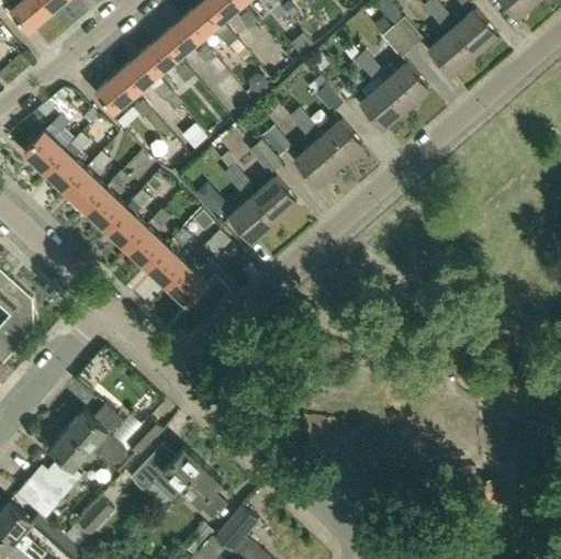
[(29,31),(49,12),(38,0),(0,0),(0,4),(3,1),(10,10),(29,31)]
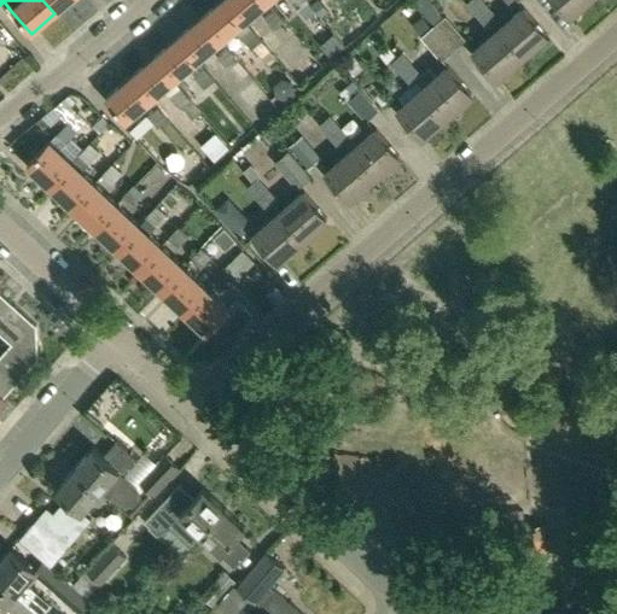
[(42,0),(54,13),(70,0),(42,0)]
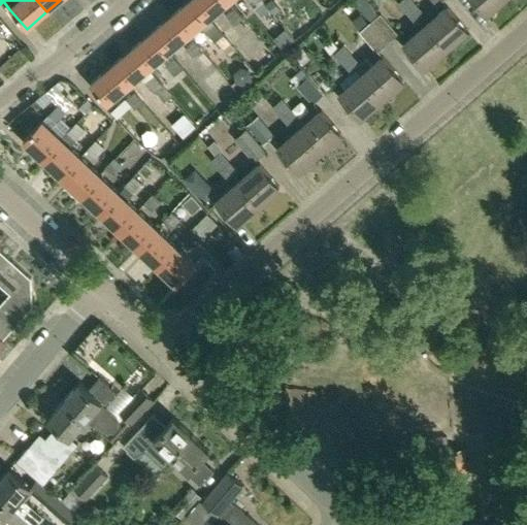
[(223,36),(208,21),(191,0),(171,17),(189,37),(199,29),(213,44),(223,36)]
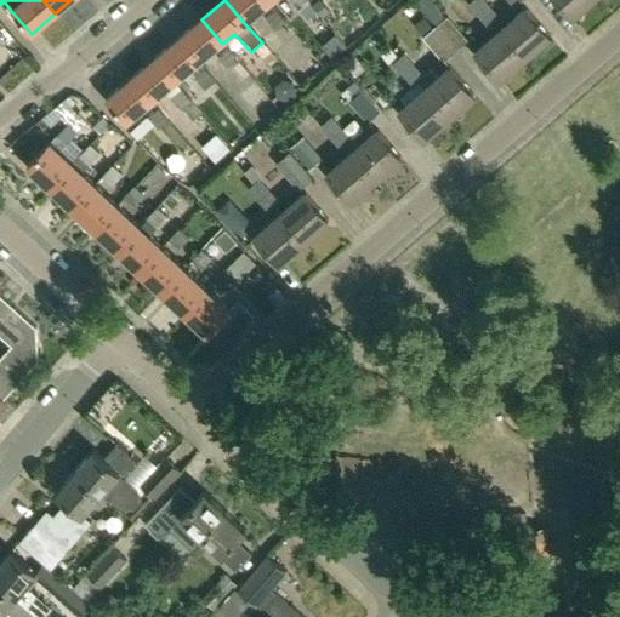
[(268,5),(265,0),(225,0),(245,24),(268,5)]
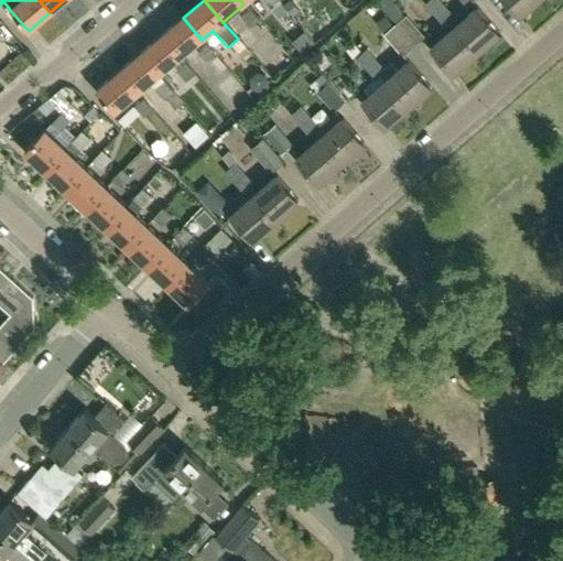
[(280,3),(277,0),(240,0),(244,4),(248,0),(259,0),(270,12),(280,3)]
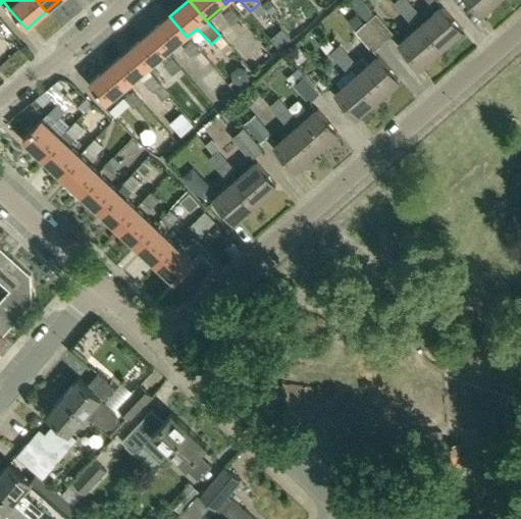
[(419,17),(404,0),(398,0),(397,1),(414,20),(419,17)]
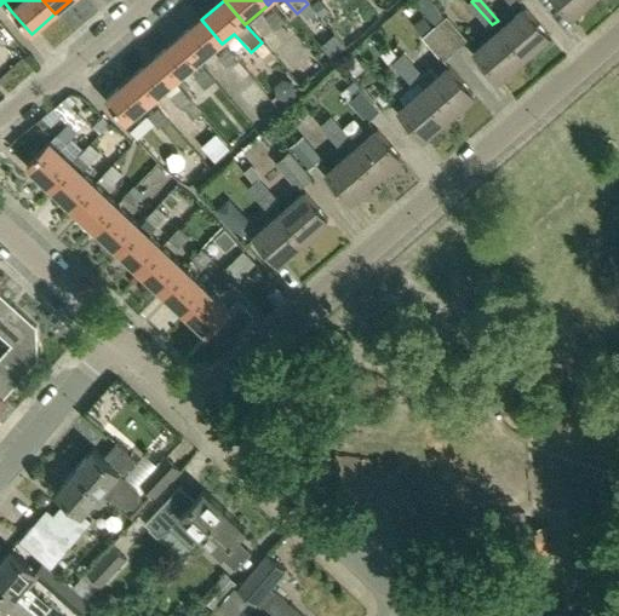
[(552,0),(568,17),(588,0),(552,0)]
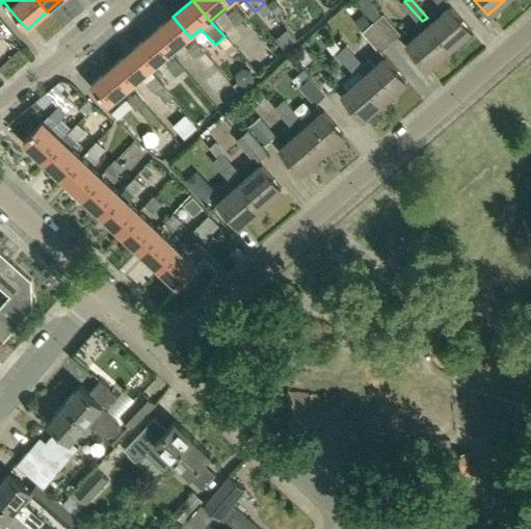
[(417,25),(422,21),(404,1),(400,5),(417,25)]
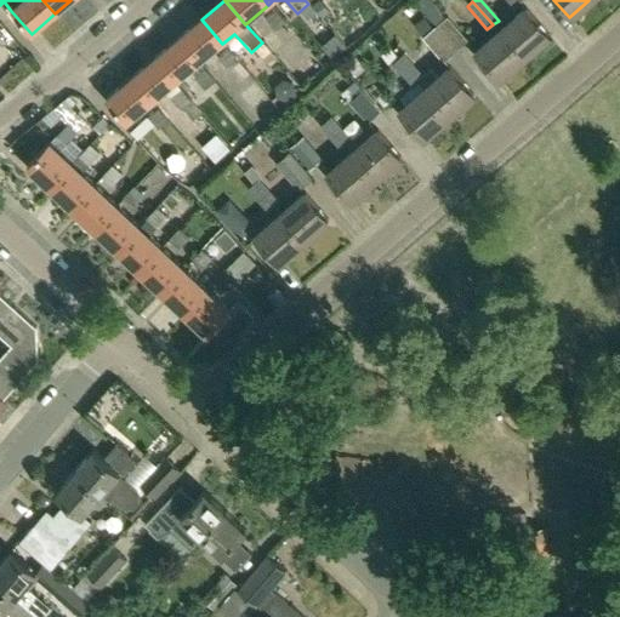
[(500,32),(522,57),(547,35),(525,11),(500,32)]
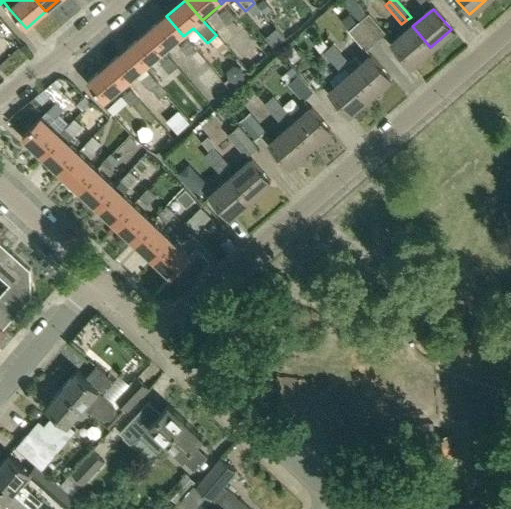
[(234,20),(226,10),(217,17),(225,27),(234,20)]
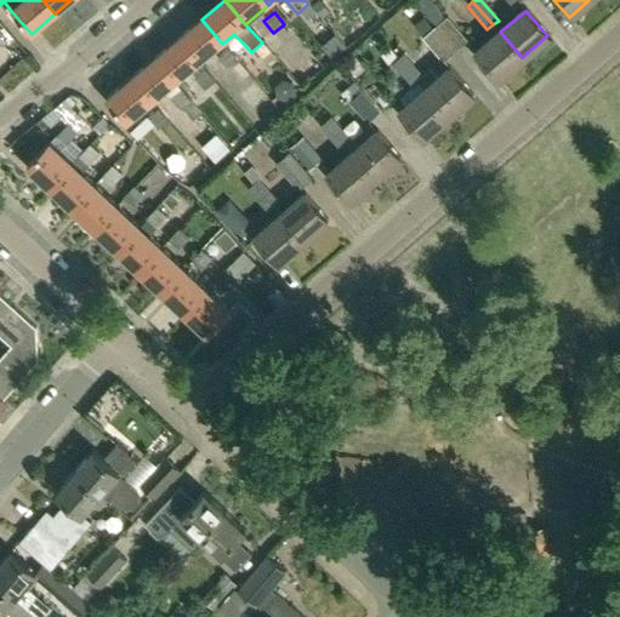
[(445,18),(433,29),(455,55),(467,44),(445,18)]
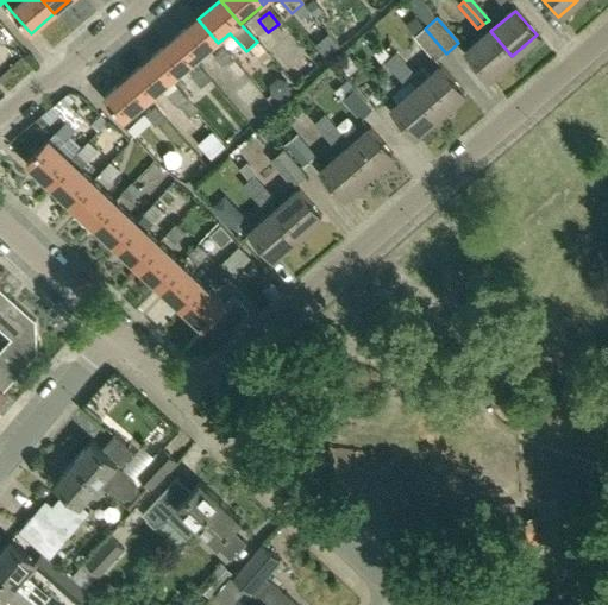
[(198,19),(174,39),(194,63),(206,54),(212,60),(224,50),(218,43),(198,19)]
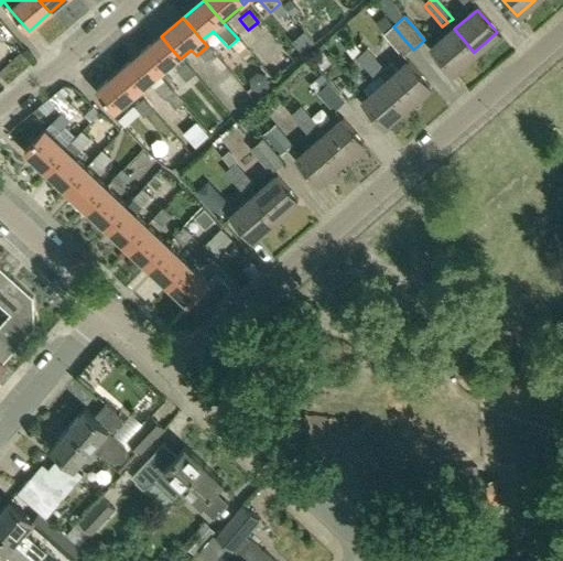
[(393,27),(382,36),(401,60),(413,50),(393,27)]
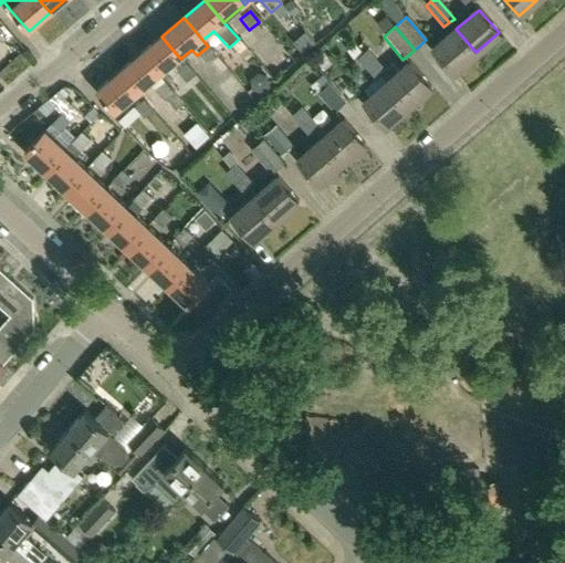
[(453,72),(475,52),(456,29),(433,49),(453,72)]
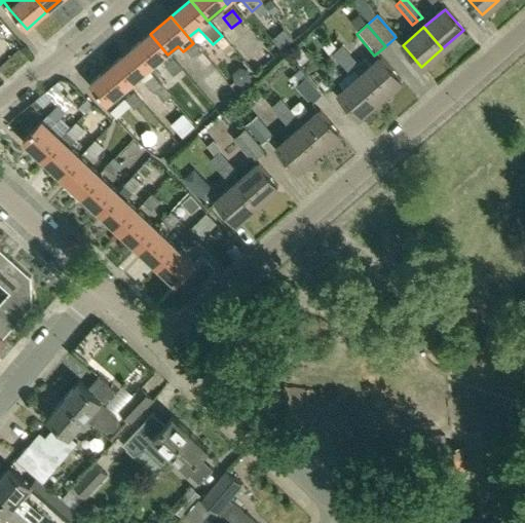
[(167,54),(150,34),(130,50),(148,71),(158,62),(163,68),(173,61),(167,54)]
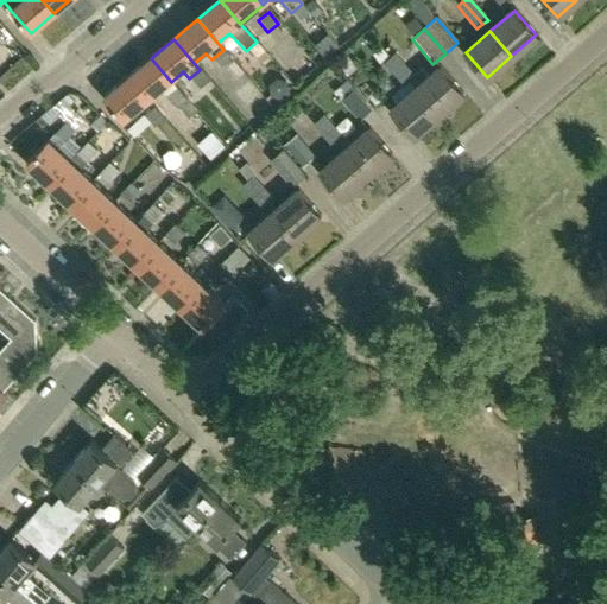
[(223,50),(212,59),(221,71),(233,62),(223,50)]
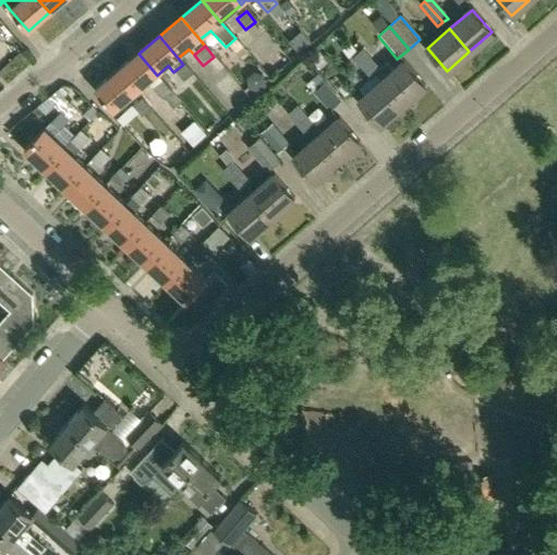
[(376,76),(382,82),(401,105),(424,85),(404,62),(392,73),(386,65),(378,71),(362,51),(358,55),(376,76)]
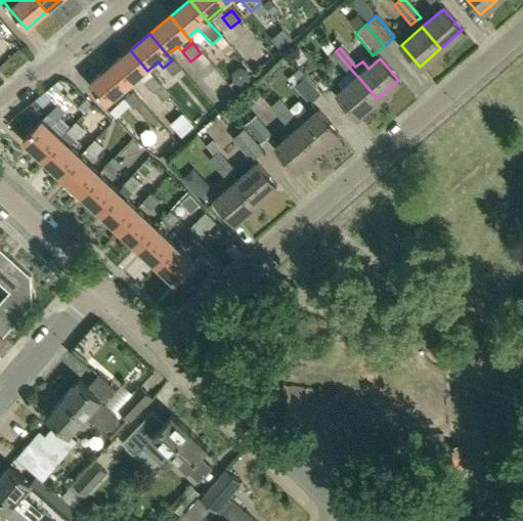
[(130,50),(111,68),(127,87),(137,79),(142,85),(153,77),(147,71),(130,50)]
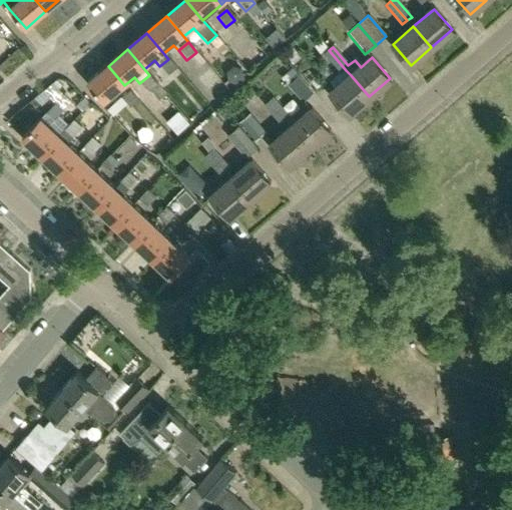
[(341,73),(346,70),(329,50),(324,53),(341,73)]
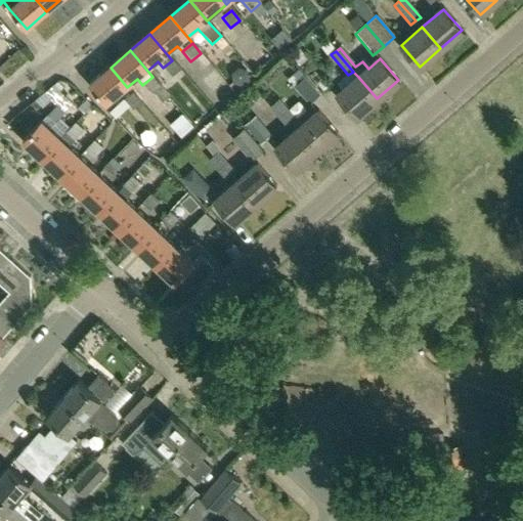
[(172,60),(163,68),(172,78),(172,77),(180,71),(172,60)]
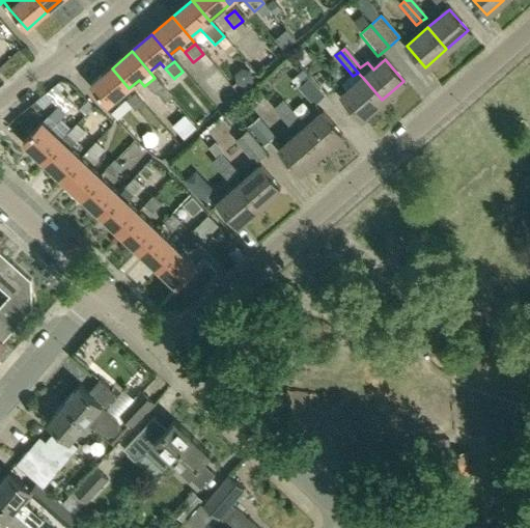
[(129,88),(112,68),(91,85),(109,106),(129,88)]
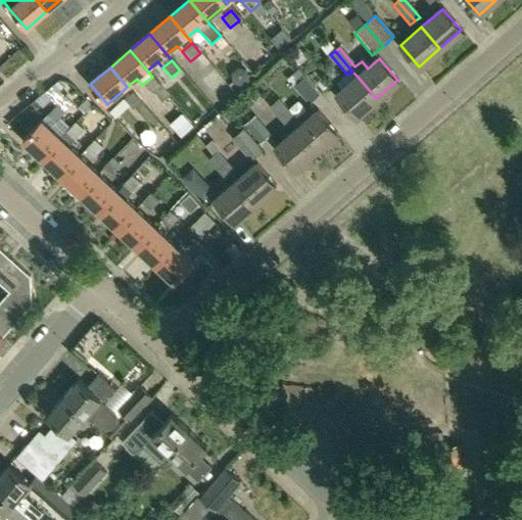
[(152,77),(142,85),(150,95),(151,94),(161,104),(169,98),(152,77)]
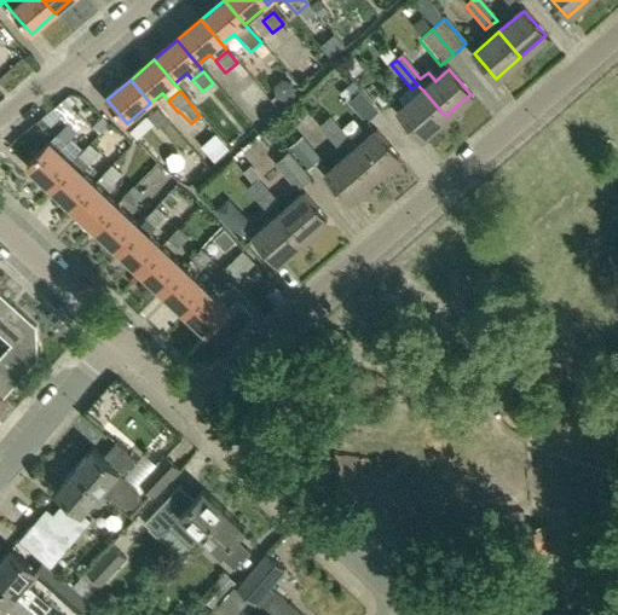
[(420,139),(445,116),(423,91),(398,112),(420,139)]
